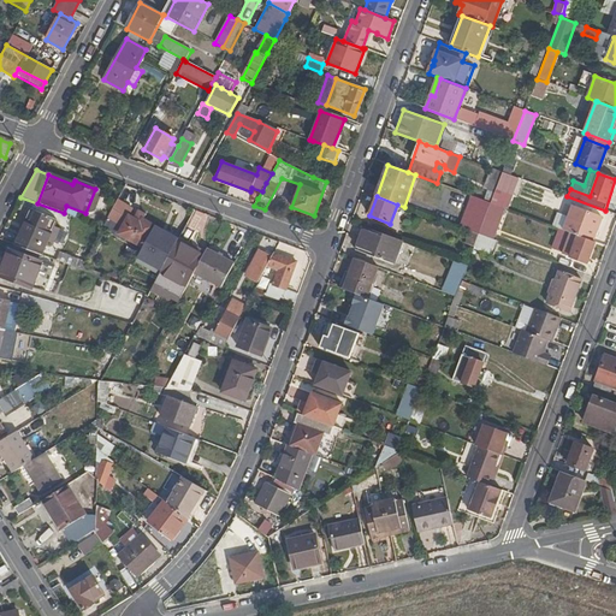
[(474,197),(462,229),(478,235),(490,203),(474,197)]
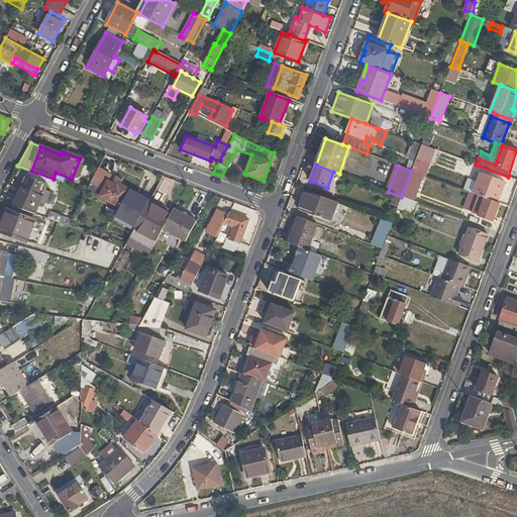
[(104,191),(100,197),(121,208),(130,191),(120,185),(123,181),(117,177),(113,185),(108,182),(112,176),(99,169),(90,184),(104,191)]
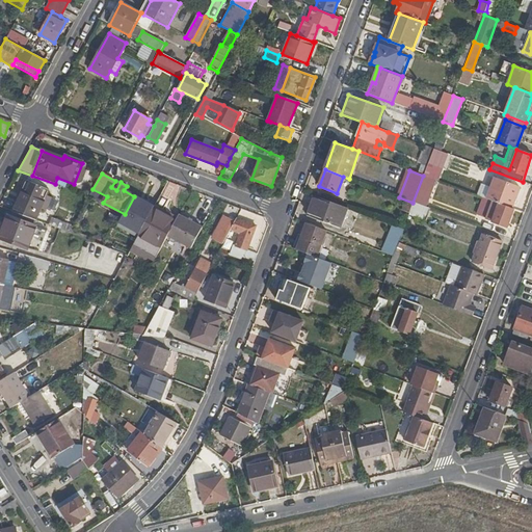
[(435,180),(423,176),(413,203),(425,208),(435,180)]
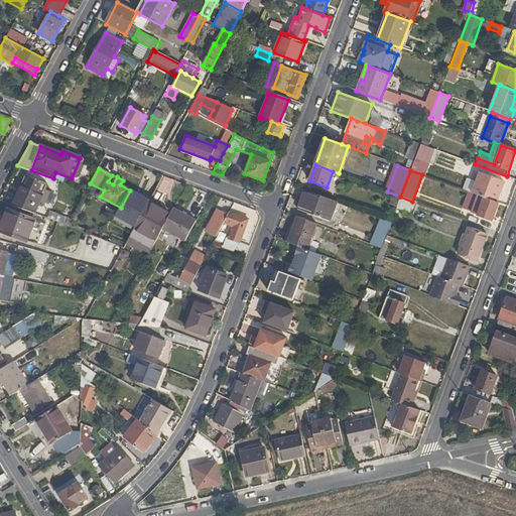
[(480,172),(472,192),(478,196),(484,198),(496,203),(504,182),(480,172)]
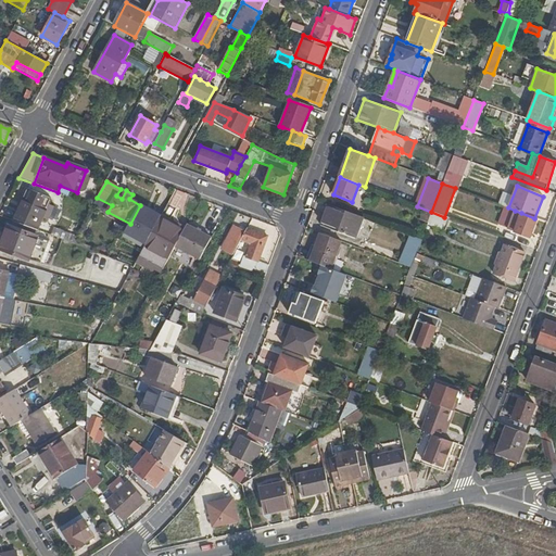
[(28,189),(14,222),(36,230),(50,198),(28,189)]
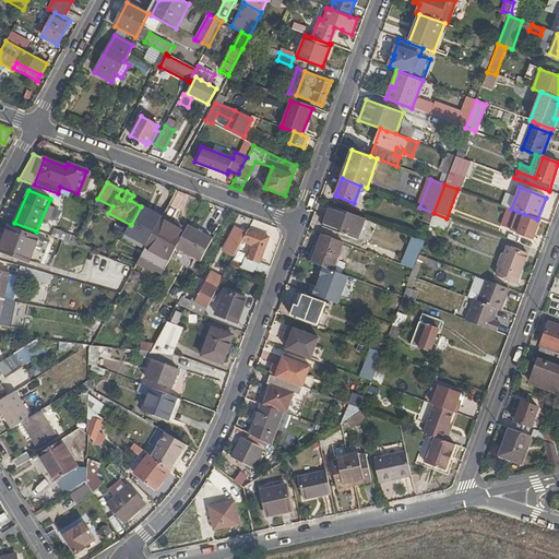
[(162,217),(141,206),(131,225),(126,236),(145,247),(156,226),(162,217)]
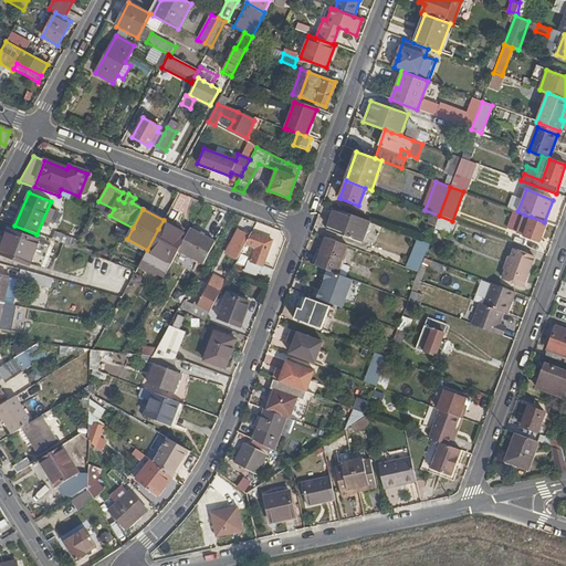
[(360,242),(368,221),(336,209),(328,230),(360,242)]
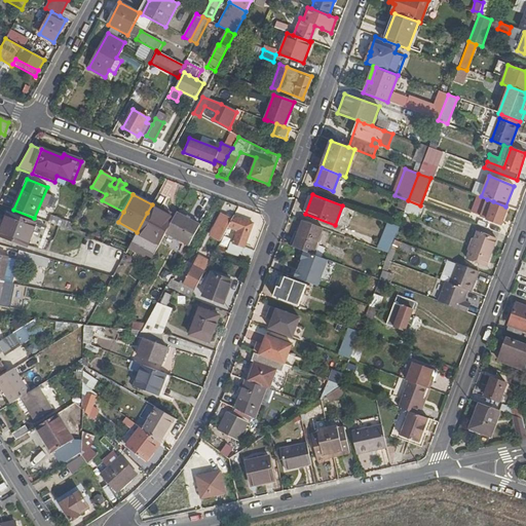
[(501,225),(509,208),(505,207),(493,201),(487,199),(481,217),(487,219),(501,225)]
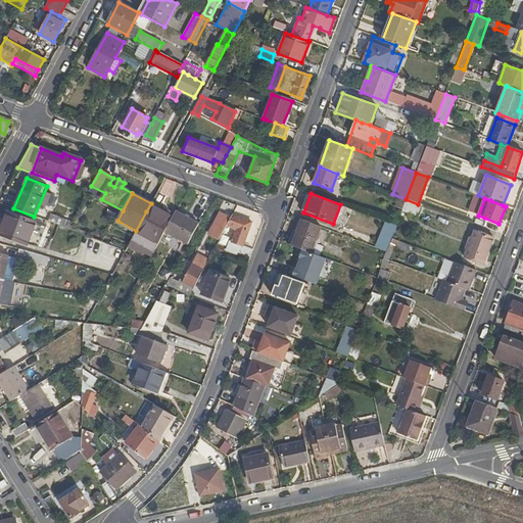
[(406,199),(401,211),(418,218),(423,205),(418,204),(406,199)]
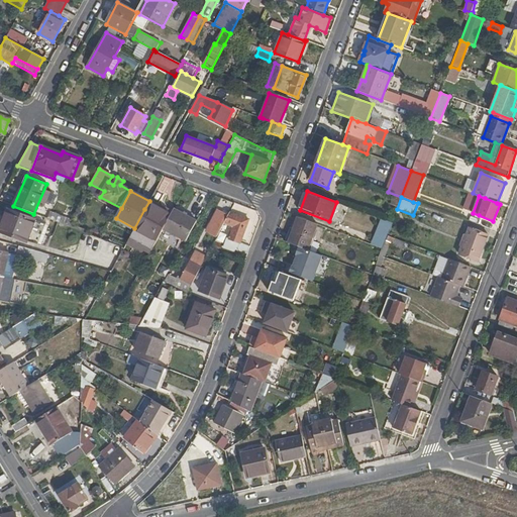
[(113,214),(118,208),(111,203),(106,210),(113,214)]
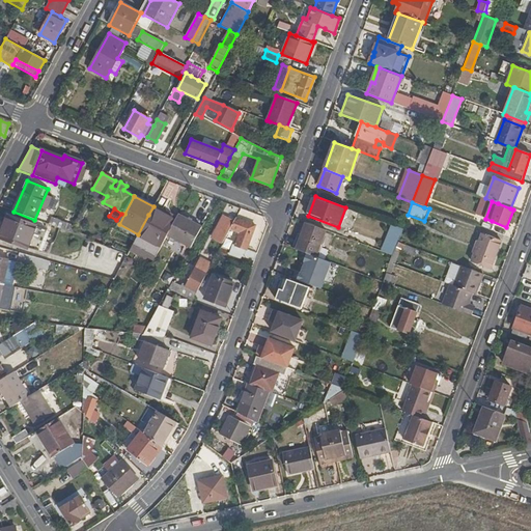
[(166,225),(148,215),(138,234),(156,245),(166,225)]
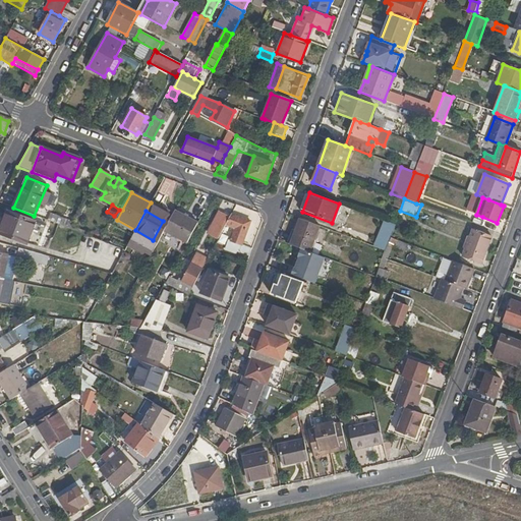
[(0,232),(0,233),(25,243),(31,230),(34,223),(8,212),(0,232)]
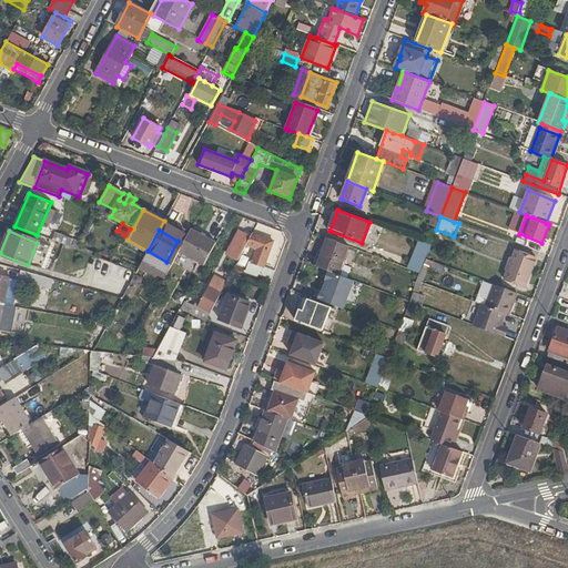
[(179,251),(204,264),(215,243),(190,231),(179,251)]
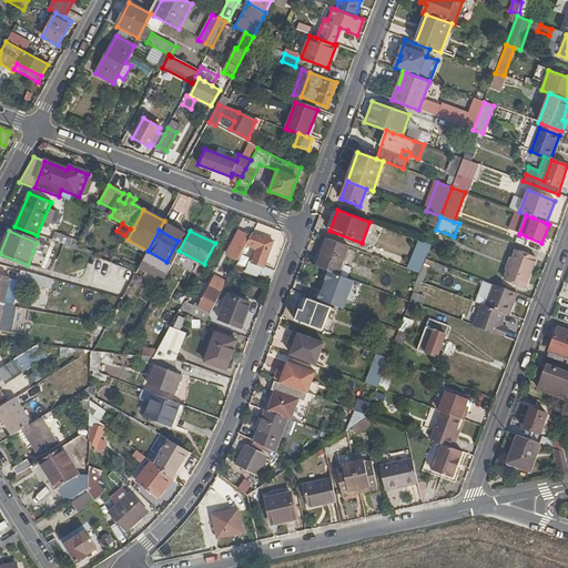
[(233,249),(242,254),(245,245),(251,235),(243,231),(233,249)]
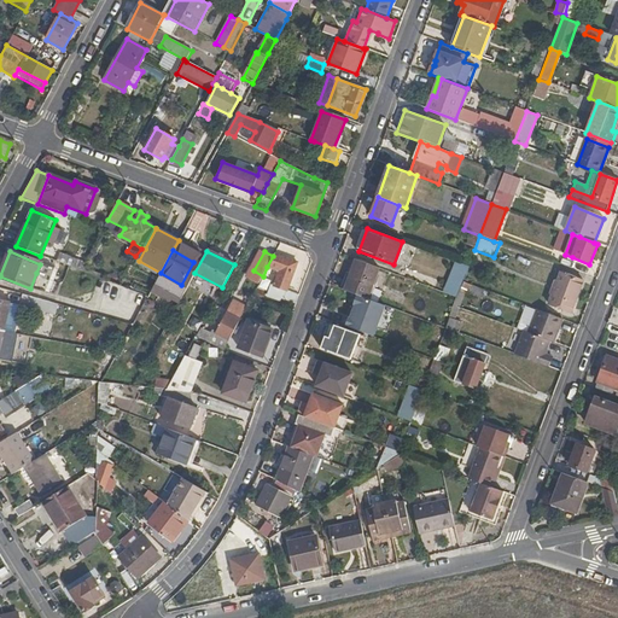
[(280,298),(296,304),(299,296),(287,291),(297,263),(274,254),(273,256),(267,267),(279,272),(273,287),(284,291),(280,298)]
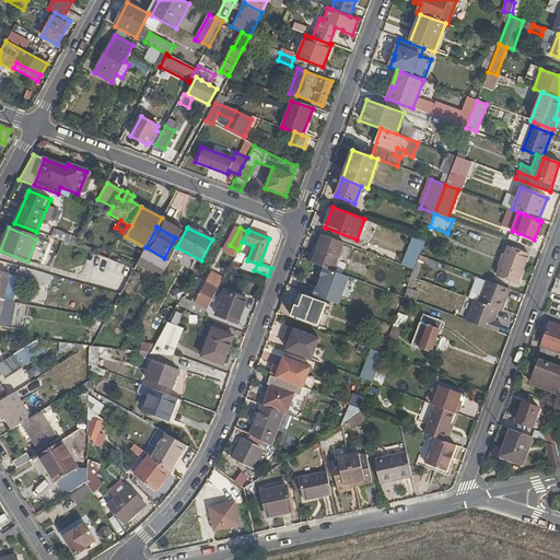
[(323,235),(312,263),(324,268),(334,271),(343,243),(323,235)]
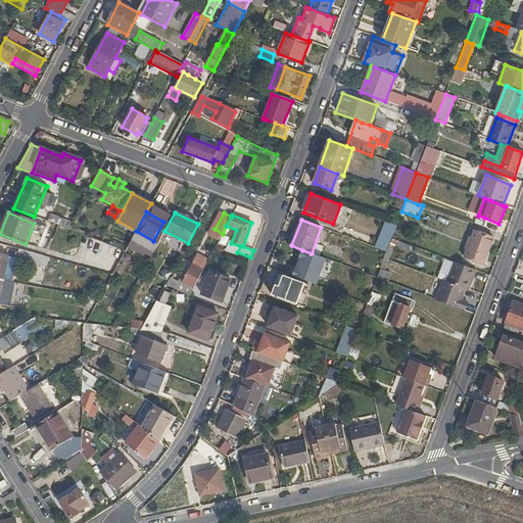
[(40,235),(31,231),(26,244),(35,248),(40,235)]
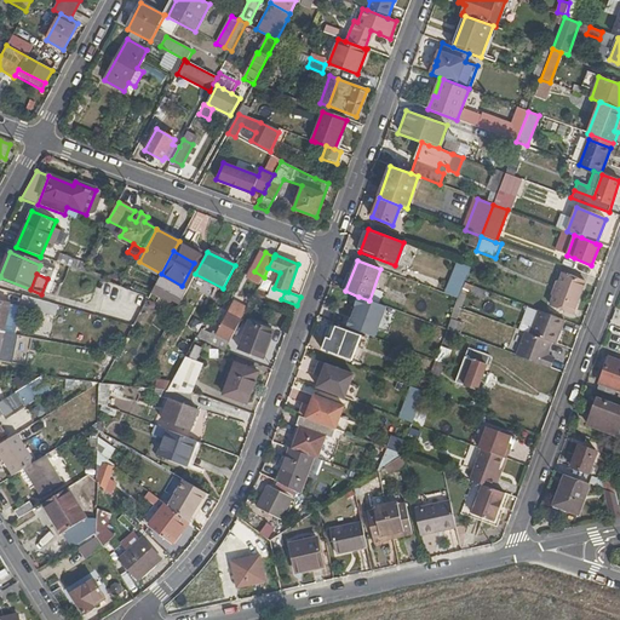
[(574,313),(585,282),(563,274),(560,283),(558,283),(552,297),(555,298),(552,304),(574,313)]
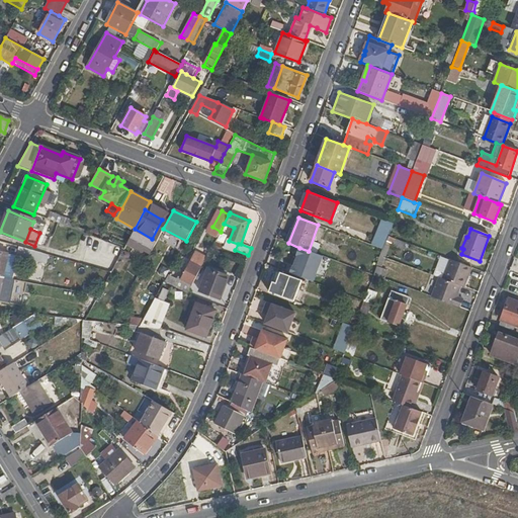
[(382,249),(380,256),(383,258),(390,243),(393,244),(392,247),(403,251),(406,243),(387,236),(382,249)]
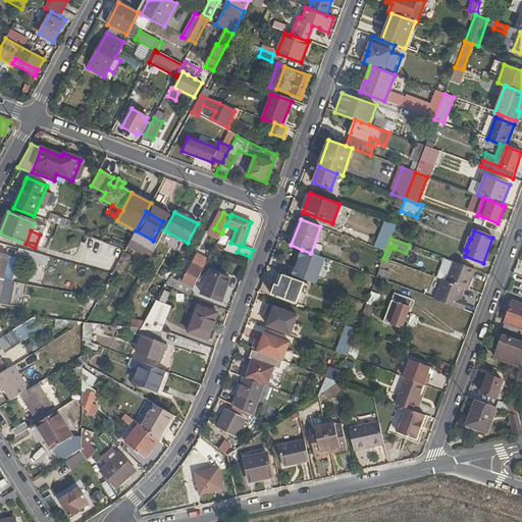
[(230,243),(227,242),(224,252),(236,256),(237,252),(240,246),(230,243)]
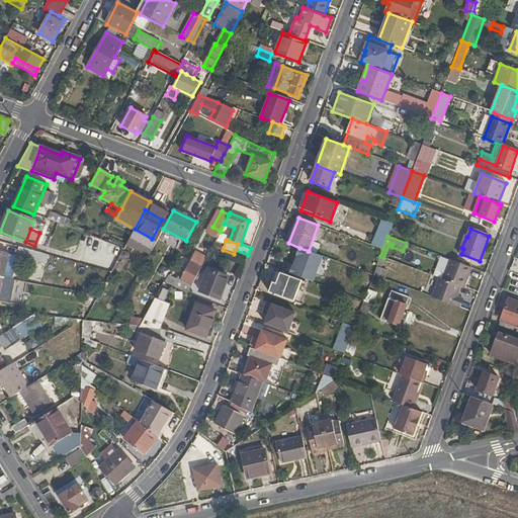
[(47,264),(49,255),(20,247),(17,256),(47,264)]
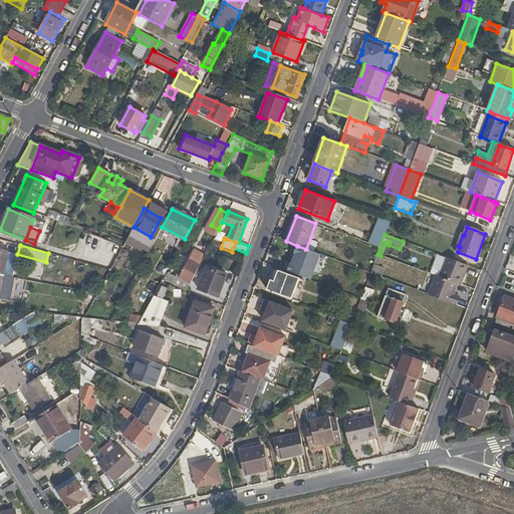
[(306,249),(297,246),(286,273),(300,278),(309,282),(320,255),(306,249)]
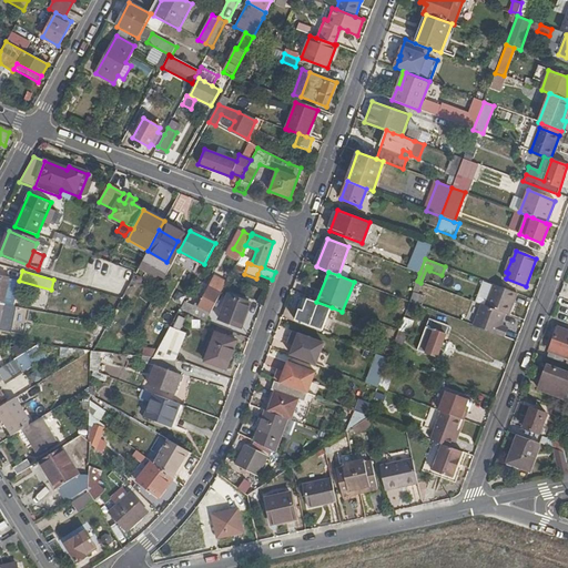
[(484,280),(495,282),(496,274),(486,272),(484,280)]
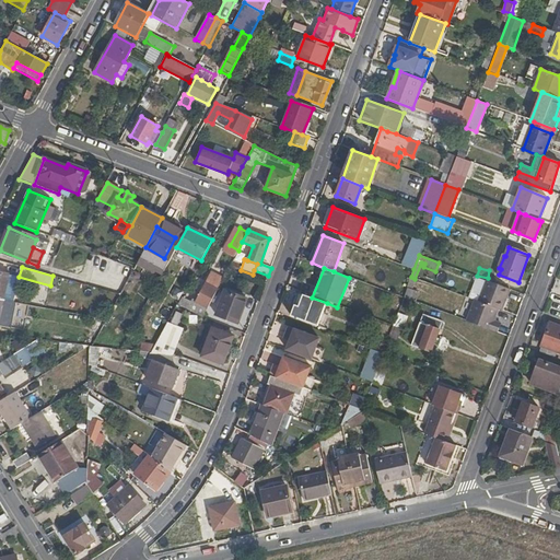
[(0,300),(3,301),(14,303),(18,284),(9,283),(10,276),(0,273),(0,300)]
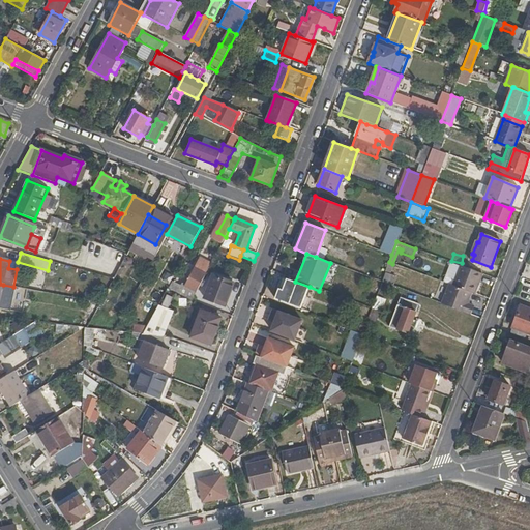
[(388,274),(392,264),(389,262),(382,282),(392,286),(394,276),(388,274)]
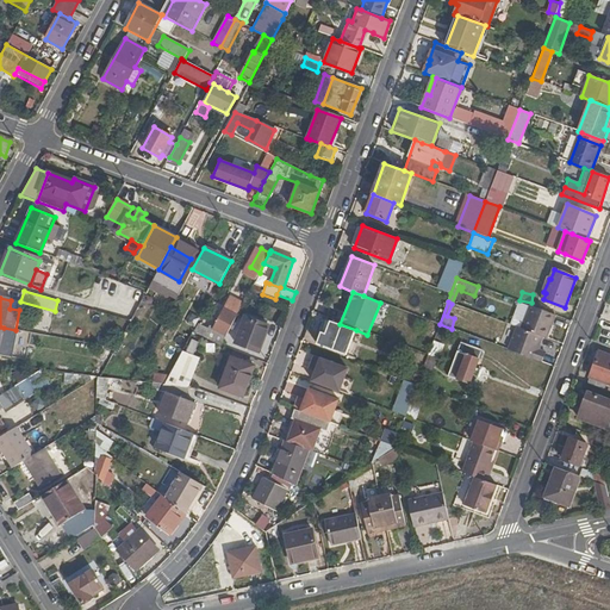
[(528,305),(518,302),(509,324),(516,328),(520,329),(528,305)]
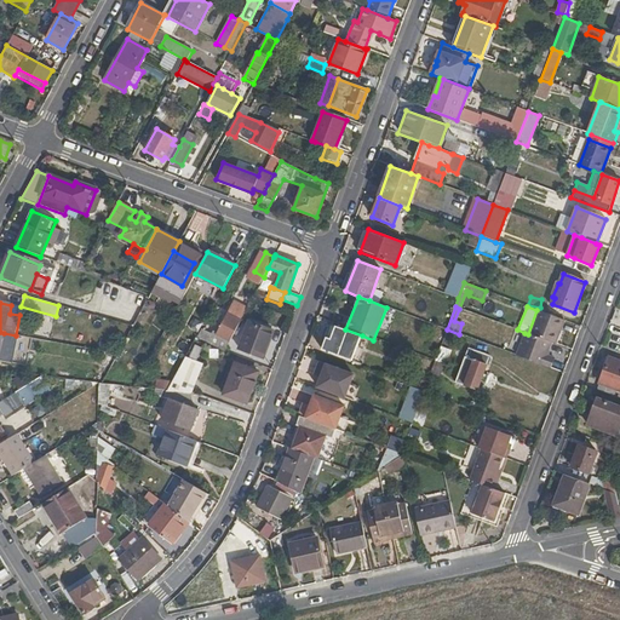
[(231,308),(228,314),(241,321),(245,314),(231,308)]
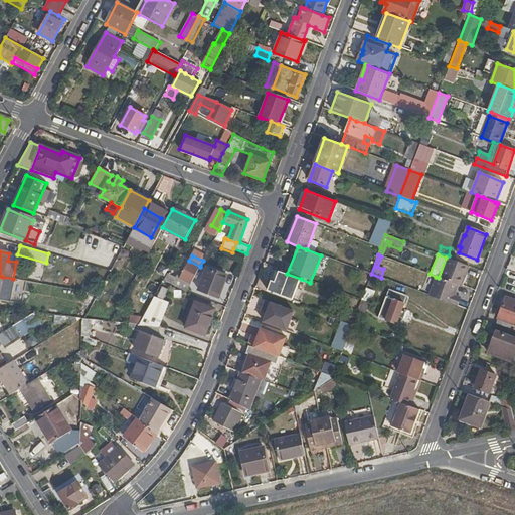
[(469,267),(446,258),(439,278),(458,285),(462,286),(469,267)]
